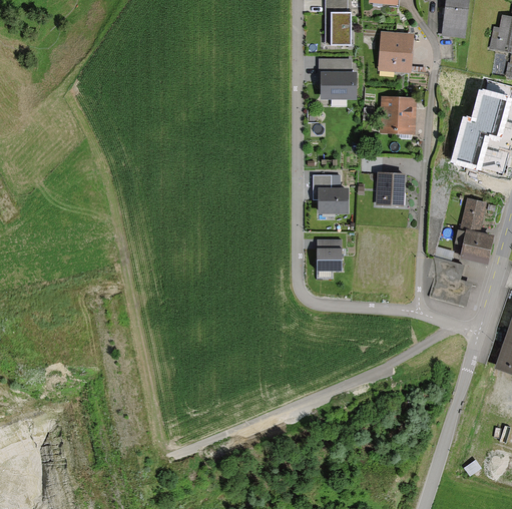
[(472,0),(448,0),(444,36),(468,39),(472,0)]
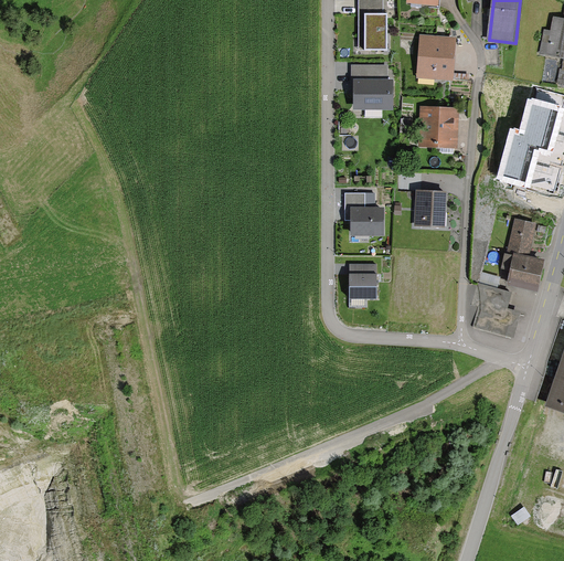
[(393,2),(362,2),(363,51),(393,51),(393,2)]
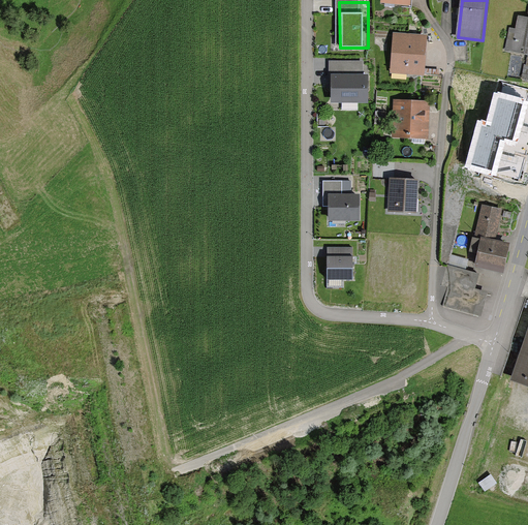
[(517,30),(510,29),(505,52),(526,57),(523,73),(527,74),(527,17),(520,16),(517,30)]
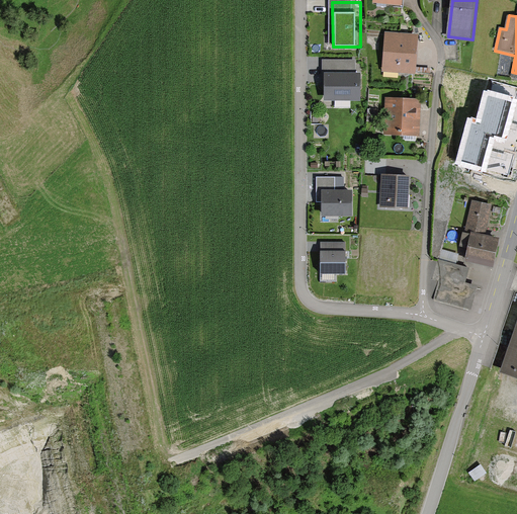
[(419,34),(388,33),(385,71),(417,72),(419,34)]
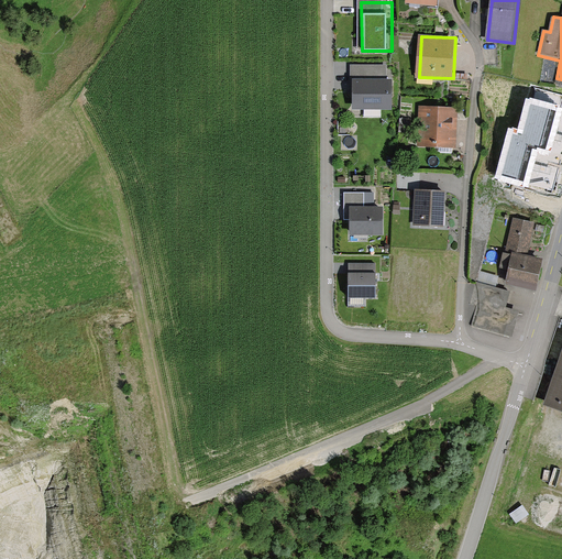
[(392,78),(351,78),(351,108),(392,108),(392,78)]
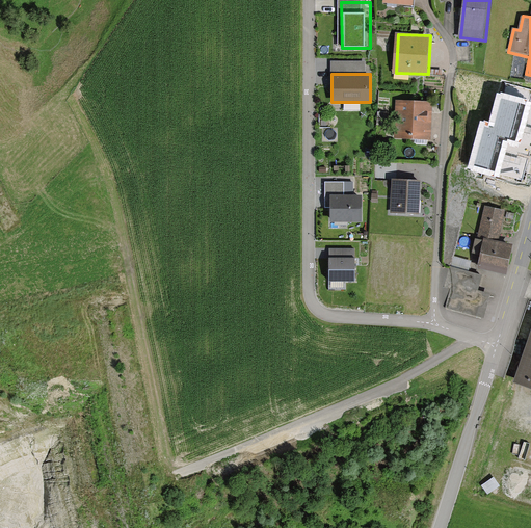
[(504,115),(481,110),(472,151),(494,156),(492,166),(530,176),(530,113),(530,108),(530,95),(509,90),(504,115)]
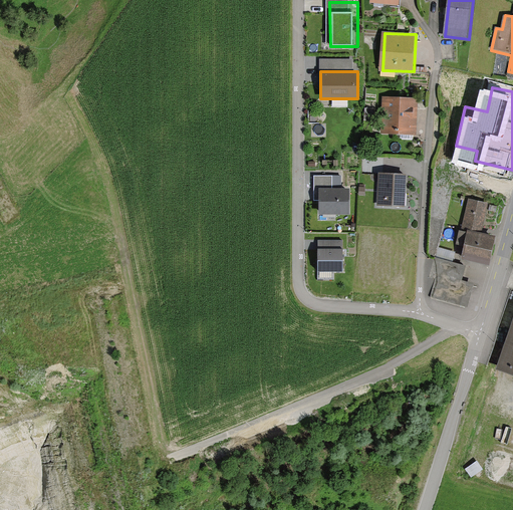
[(419,97),(386,97),(386,135),(419,135),(419,97)]
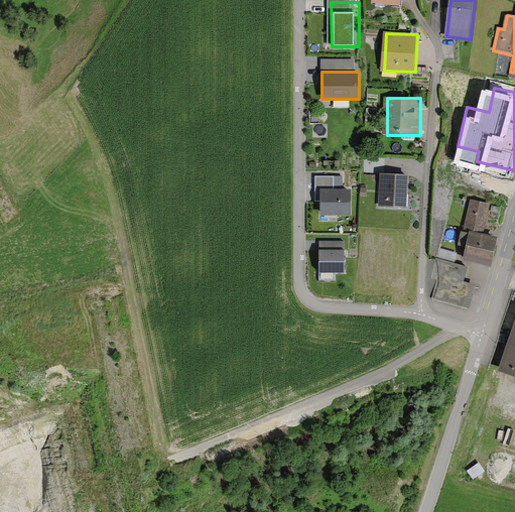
[(405,173),(382,172),(380,204),(403,205),(405,173)]
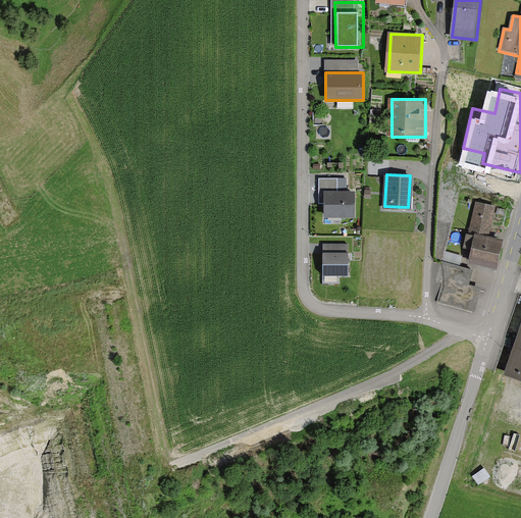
[(344,177),(320,177),(320,199),(325,199),(325,215),(352,215),(352,192),(344,192),(344,177)]
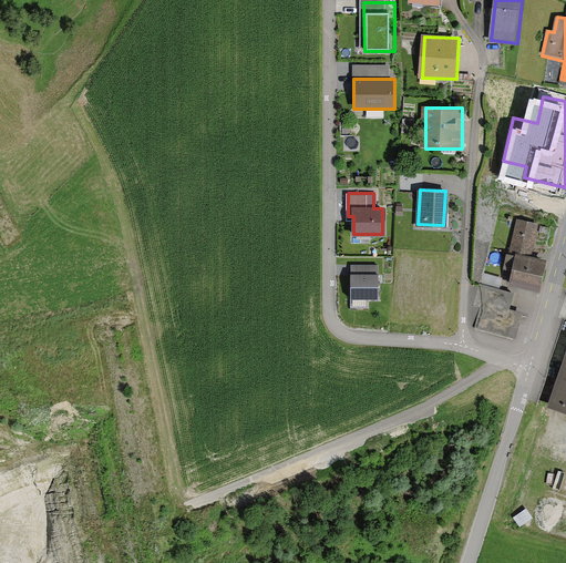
[(537,223),(518,217),(508,249),(517,253),(508,284),(536,292),(546,260),(528,255),(537,223)]
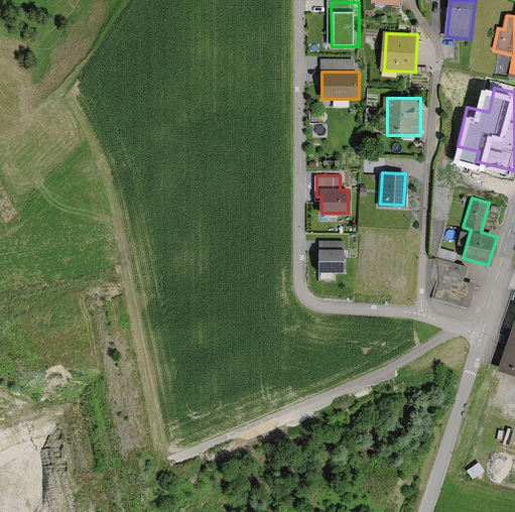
[(344,239),(317,239),(317,272),(344,272),(344,239)]
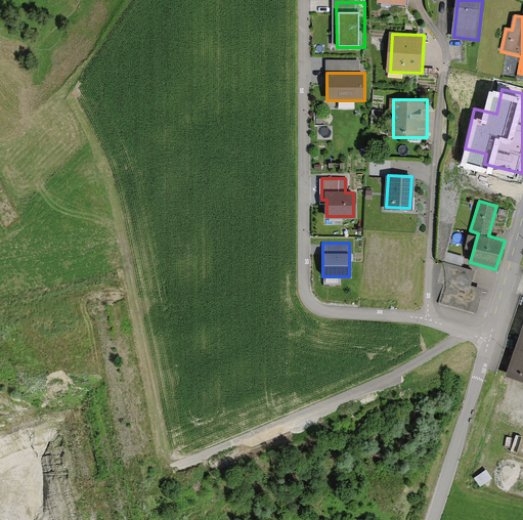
[(522,335),(510,375),(522,379),(522,335)]
